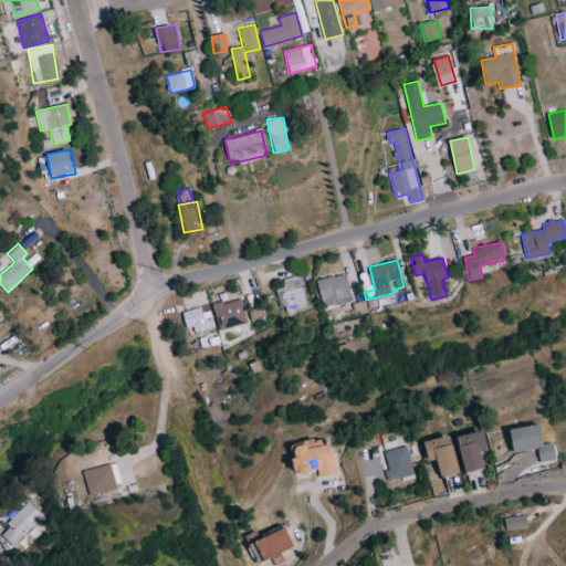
[(317,281),(323,307),(352,301),(346,274),(317,281)]
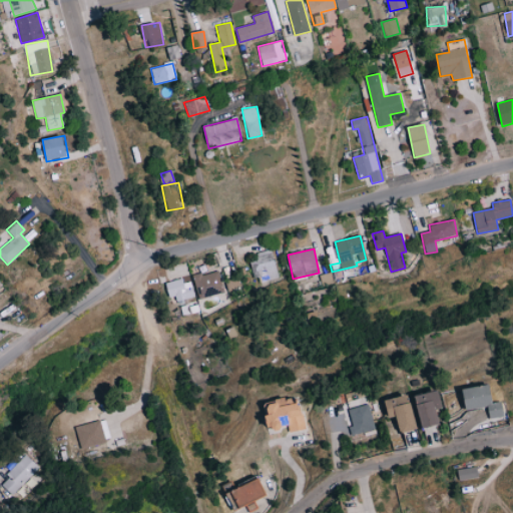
[(279,279),(271,249),(248,255),(257,285),(279,279)]
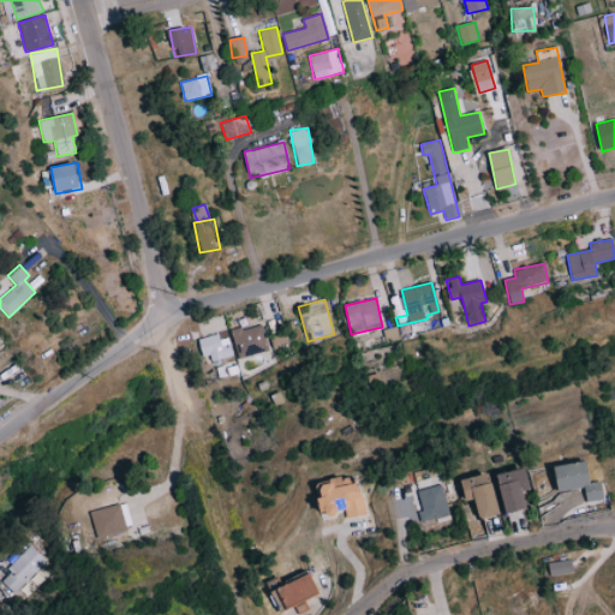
[(232,330),(237,357),(268,352),(262,324),(232,330)]
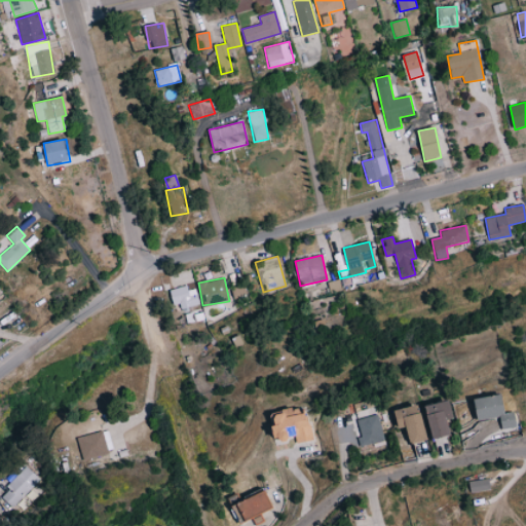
[(170,292),(174,305),(179,304),(181,310),(199,305),(194,285),(170,292)]
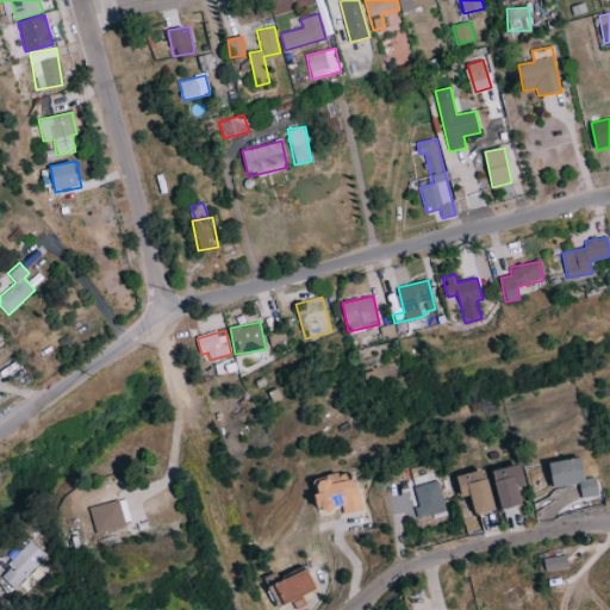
[(597,477),(585,478),(584,458),(553,459),(554,485),(582,484),(582,496),(598,496),(597,477)]
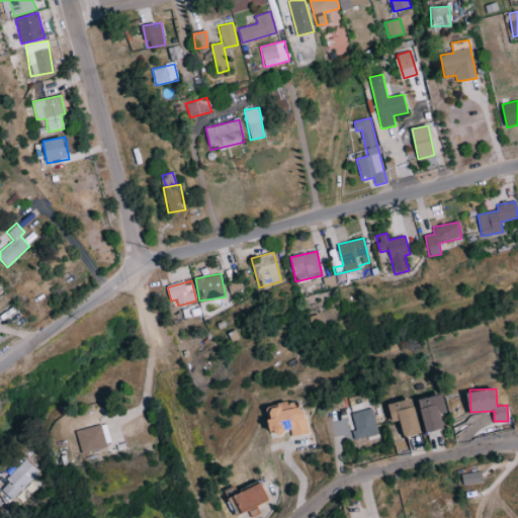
[(420,399),(426,431),(444,427),(441,412),(447,411),(444,394),(420,399)]
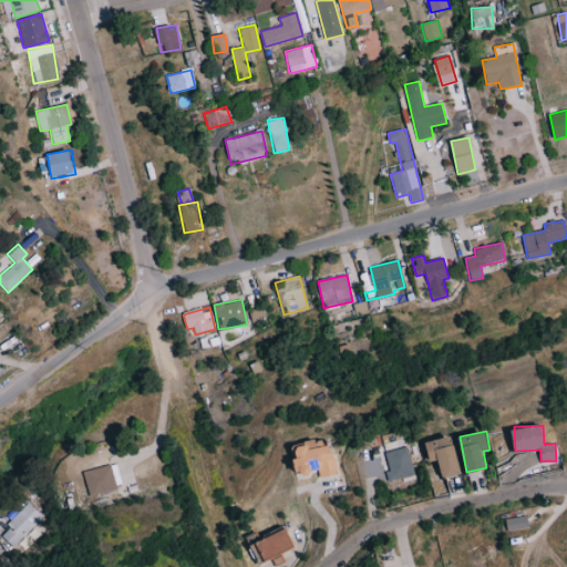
[(430,461),(439,460),(441,476),(459,474),(454,436),(426,439),(430,461)]
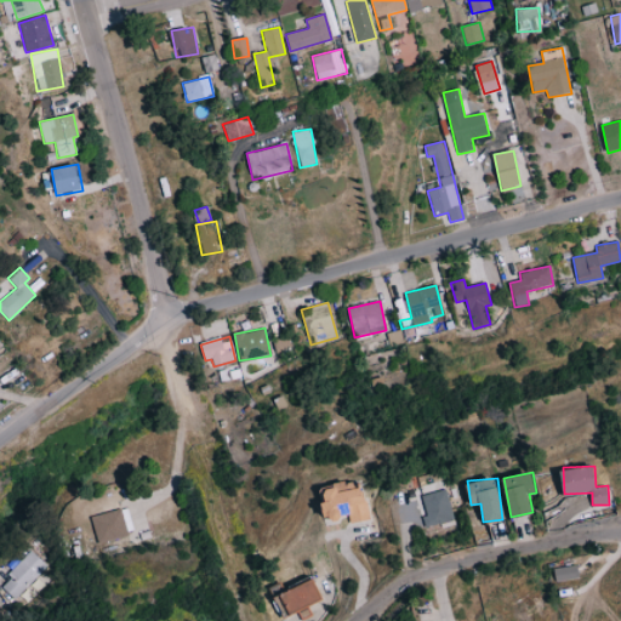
[(369,518),(362,479),(322,486),(328,519),(349,514),(351,522),(369,518)]
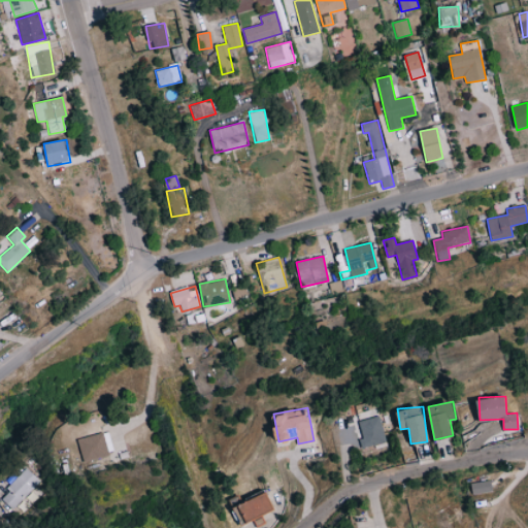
[(386,440),(378,415),(358,421),(363,437),(358,438),(361,448),(386,440)]
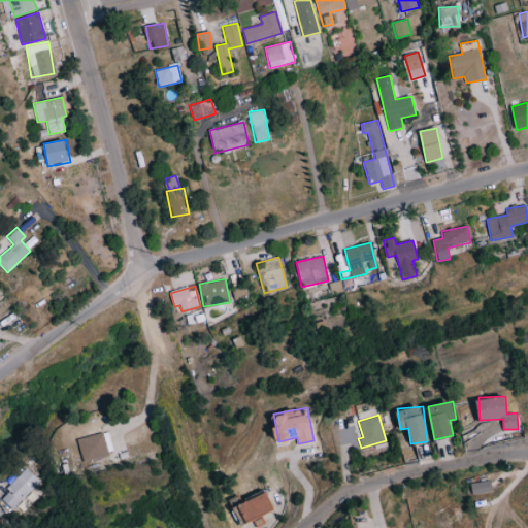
[(78,438),(83,461),(108,456),(103,432),(78,438)]
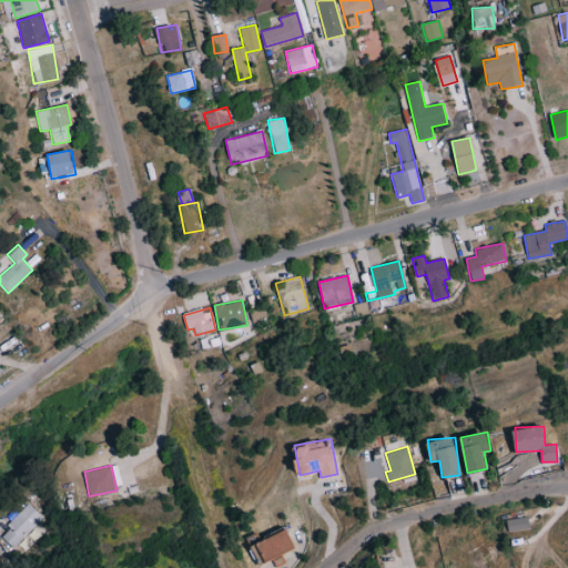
[(0,533),(0,534),(13,548),(43,517),(29,504),(0,533)]
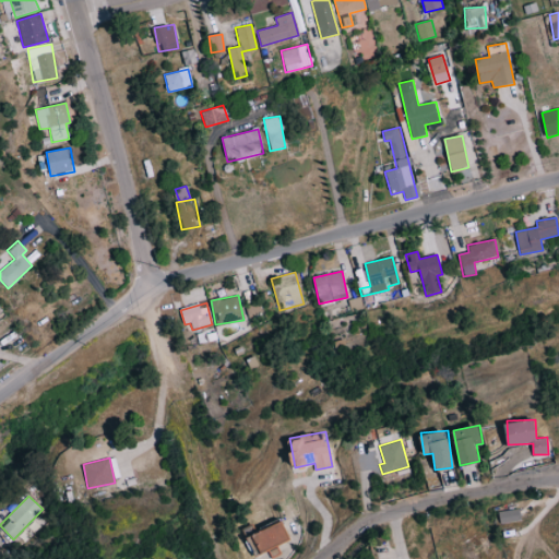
[(499,523),(521,520),(519,508),(498,510),(499,523)]
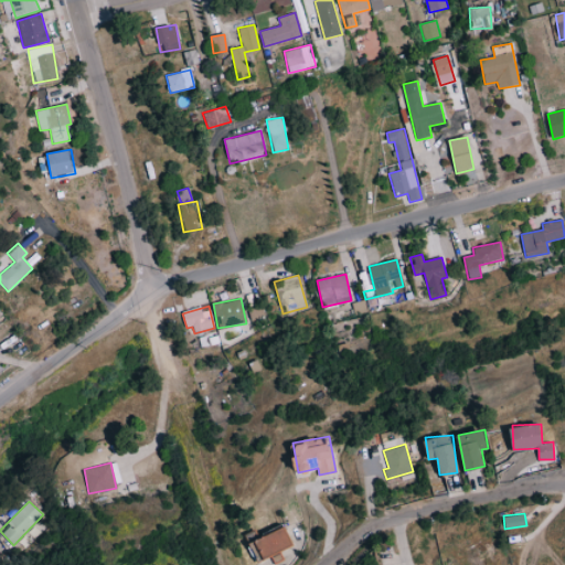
[(249,542),(258,562),(294,544),(284,524),(249,542)]
